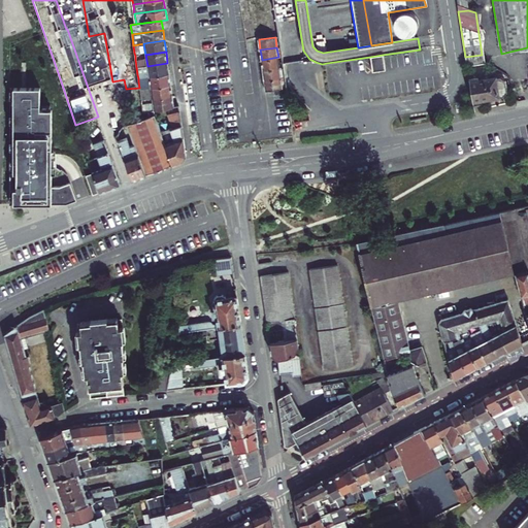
[(383,55),(370,57),(372,72),(386,70),(383,55)]
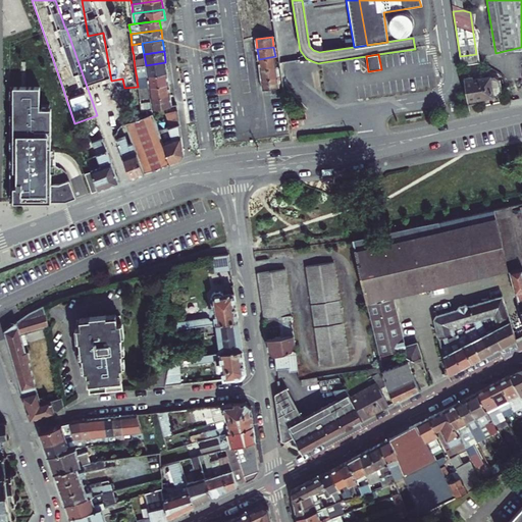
[(476,54),(460,56),(461,66),(477,63),(476,54)]
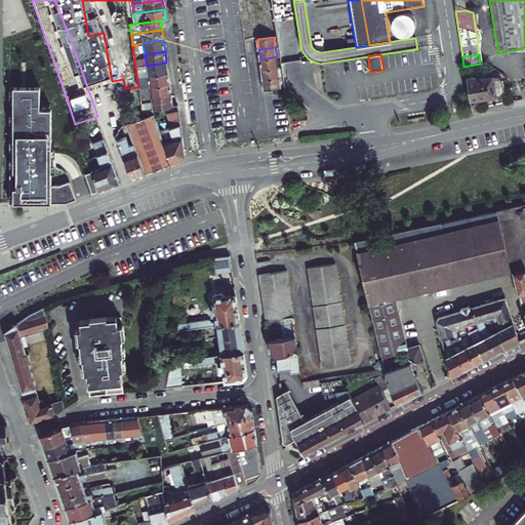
[(261,70),(278,67),(277,56),(260,59),(261,70)]
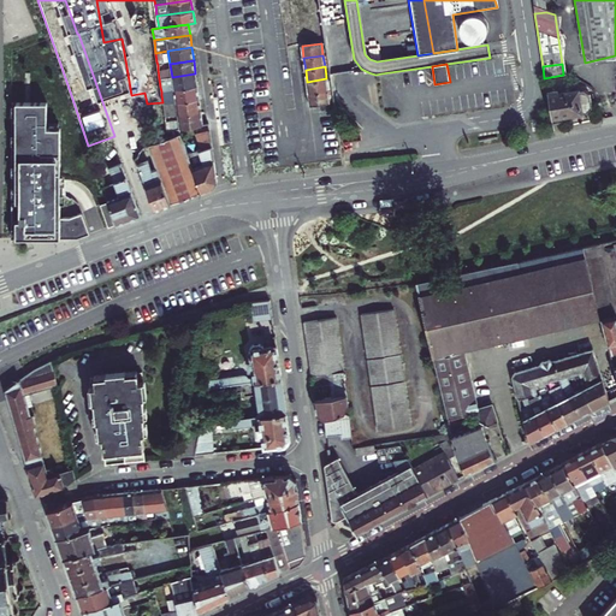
[(173,89),(197,86),(195,73),(172,77),(173,89)]
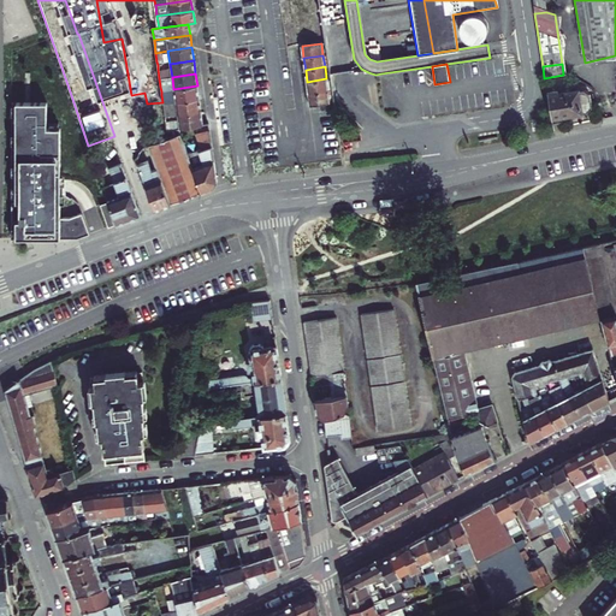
[(307,82),(308,93),(327,90),(326,78),(307,82)]
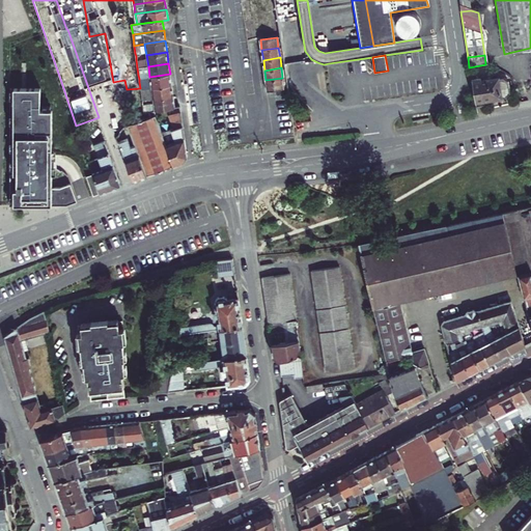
[(149,77),(151,88),(172,85),(170,74),(149,77)]
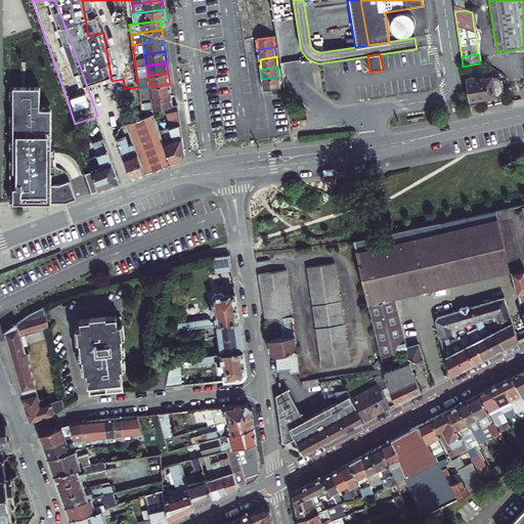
[(264,89),(280,87),(278,77),(262,79),(264,89)]
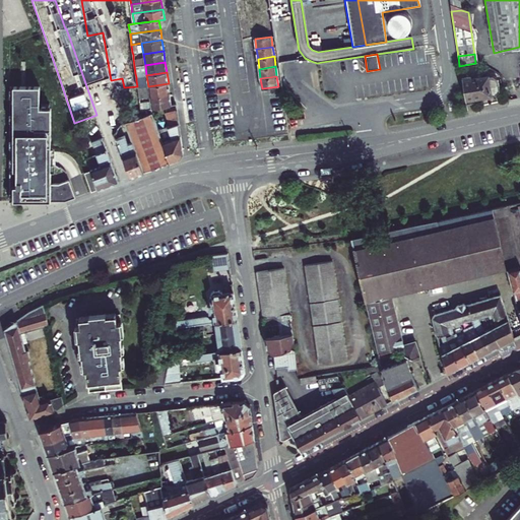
[(470,78),(461,79),(465,105),(473,103),(473,99),(493,95),(499,90),(497,80),(491,77),(471,80),(470,78)]
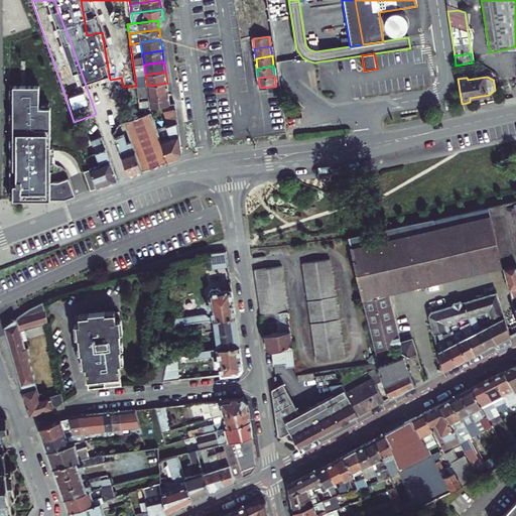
[(148,97),(168,94),(167,83),(147,86),(148,97)]
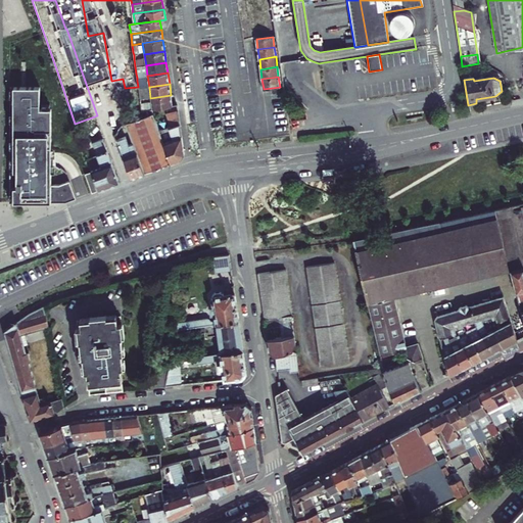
[(40,87),(13,87),(13,172),(10,172),(10,202),(65,202),(77,198),(69,181),(59,185),(51,185),(51,108),(40,109),(40,87)]
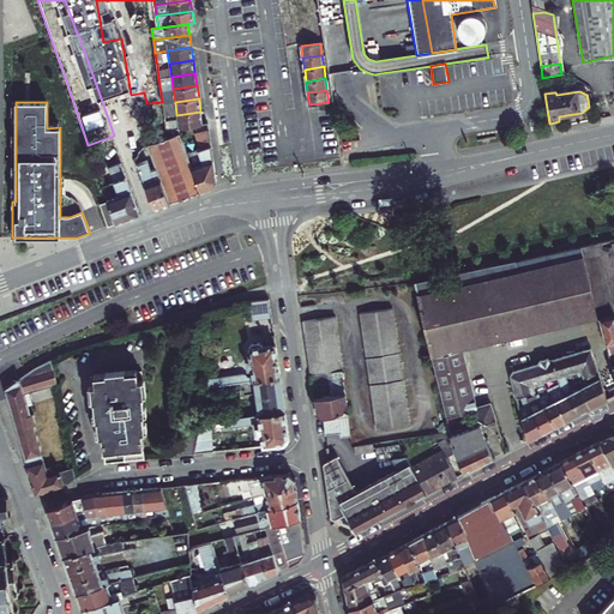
[(179,127),(203,124),(200,112),(176,115),(179,127)]
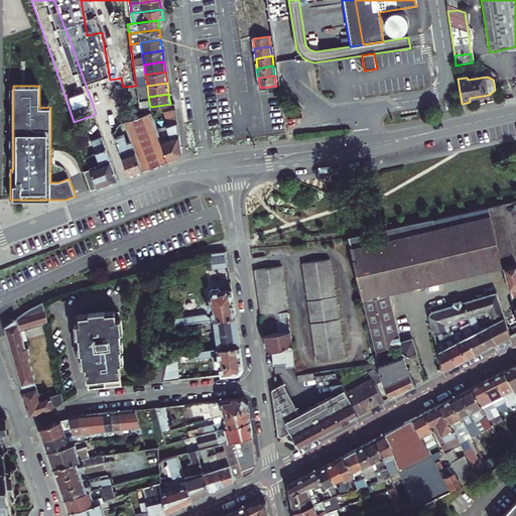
[(156,127),(169,161),(179,157),(182,152),(176,109),(168,110),(170,125),(156,127)]
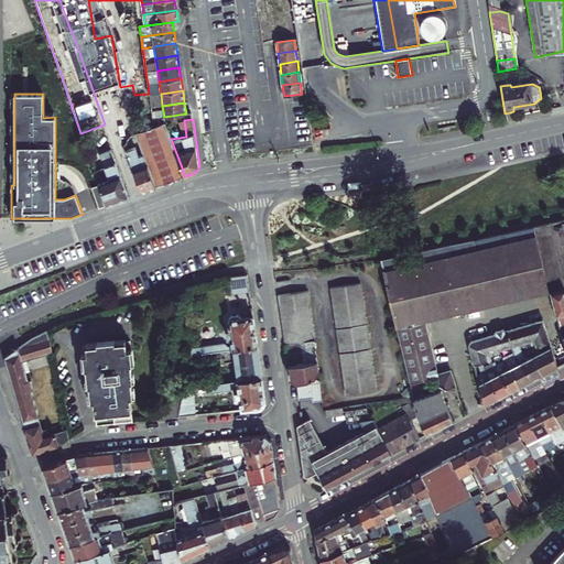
[(133,134),(136,133),(132,122),(118,128),(125,145),(127,144),(128,142),(128,139),(129,137),(131,136),(132,134),(133,134)]
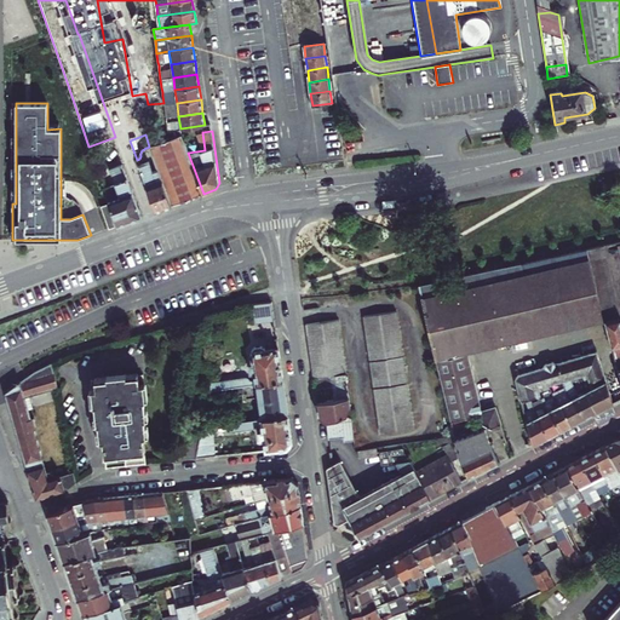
[(172,205),(204,194),(188,153),(182,135),(176,137),(149,147),(156,164),(162,182),(172,205)]
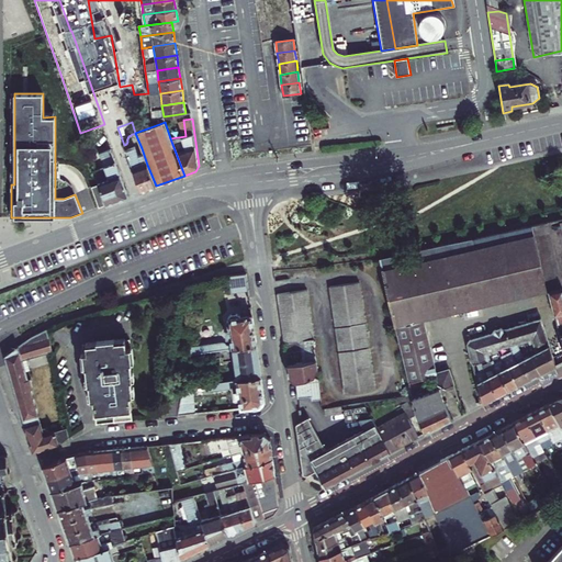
[(142,167),(136,150),(134,147),(126,150),(142,191),(156,186),(147,165),(142,167)]
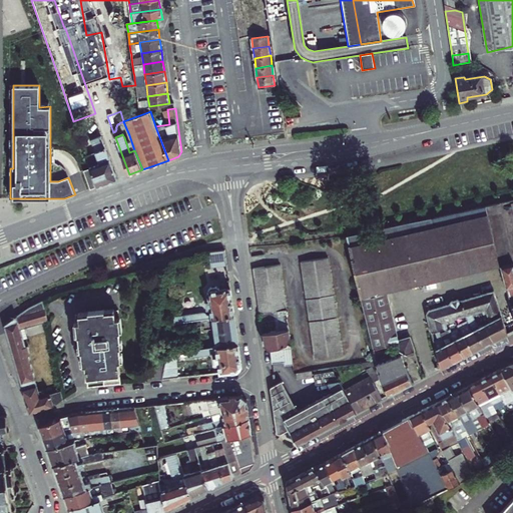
[(95,151),(85,155),(90,169),(96,187),(117,179),(100,135),(90,138),(95,151)]
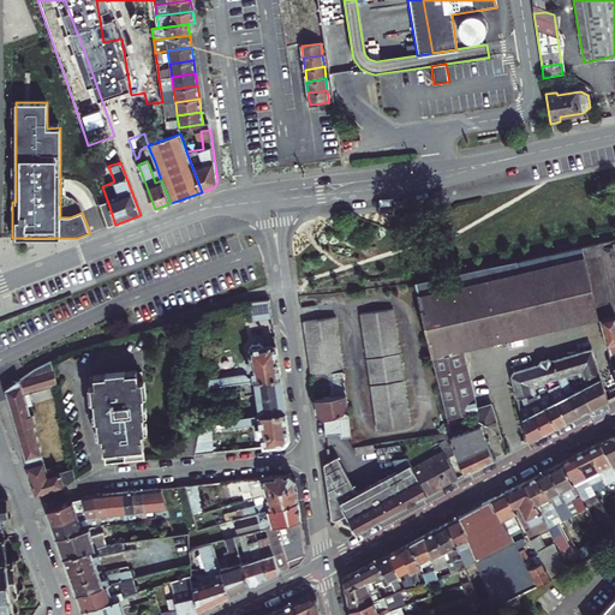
[(155,162),(149,165),(155,183),(161,180),(155,162)]
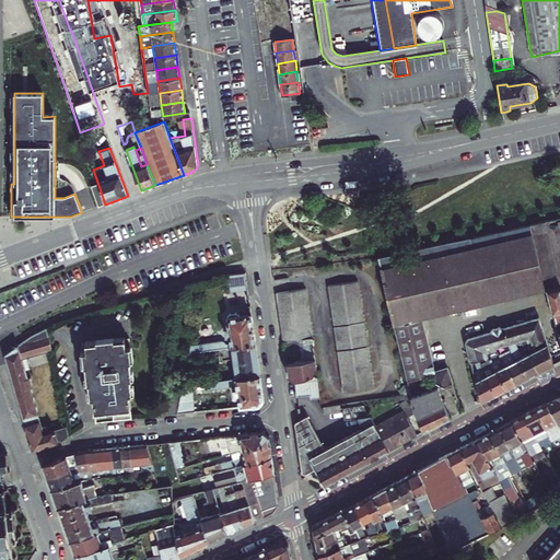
[(105,205),(98,185),(92,187),(98,207),(105,205)]
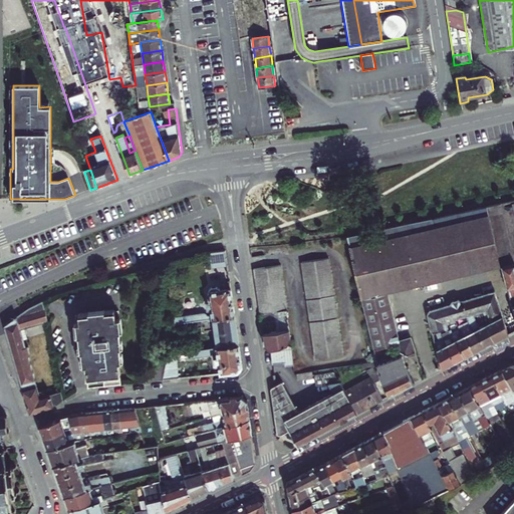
[(513,263),(513,261),(501,205),(486,208),(498,263),(502,266),(513,263)]
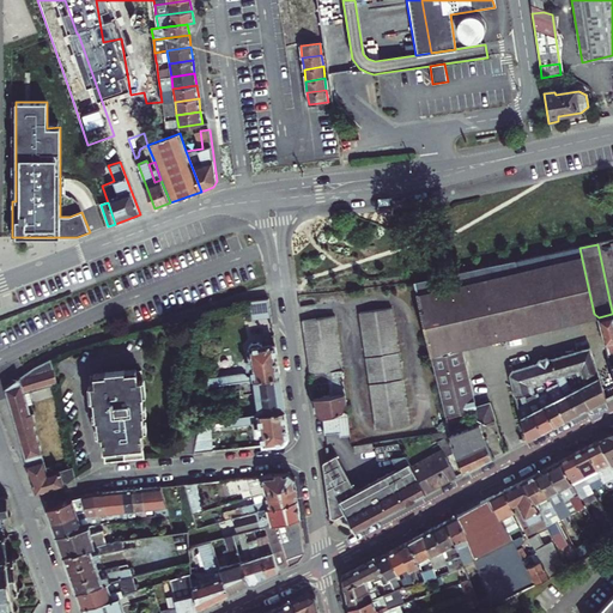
[(580,248),(502,263),(519,335),(599,317),(594,314),(580,248)]
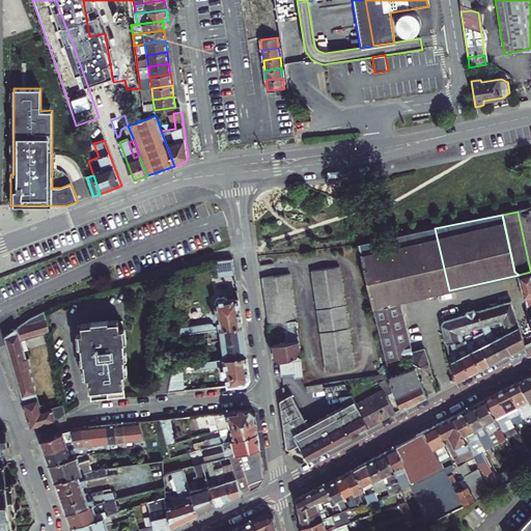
[(412,353),(399,303),(449,290),(435,228),(360,244),(387,361),(411,354),(412,353)]
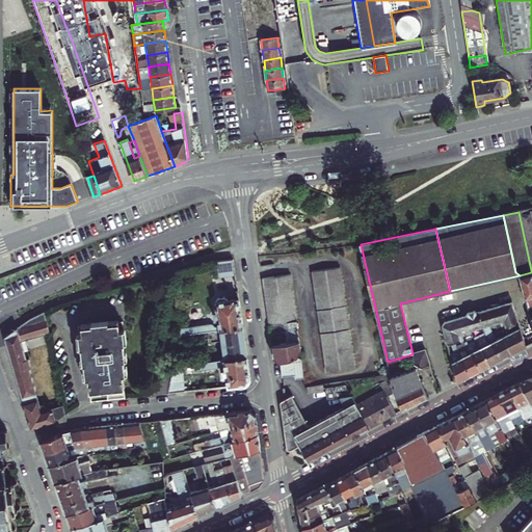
[(233,259),(216,262),(218,278),(235,275),(233,259)]
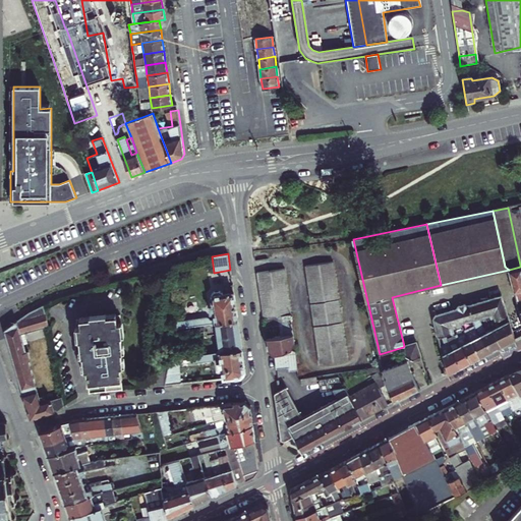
[(348,359),(333,262),(305,266),(321,364),(348,359)]
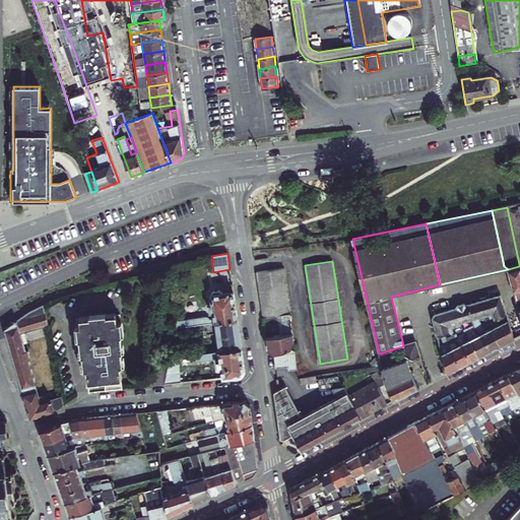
[(164,268),(161,273),(174,272),(173,265),(164,268)]
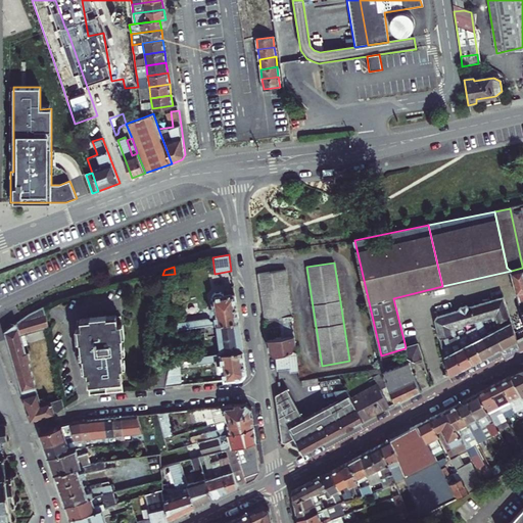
[(522,268),(511,271),(517,293),(522,291),(522,268)]
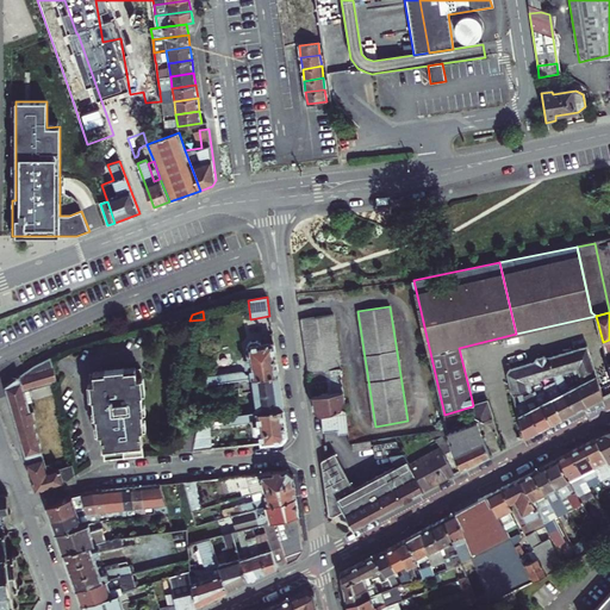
[(307,372),(340,367),(341,367),(332,313),(300,318),(307,372)]
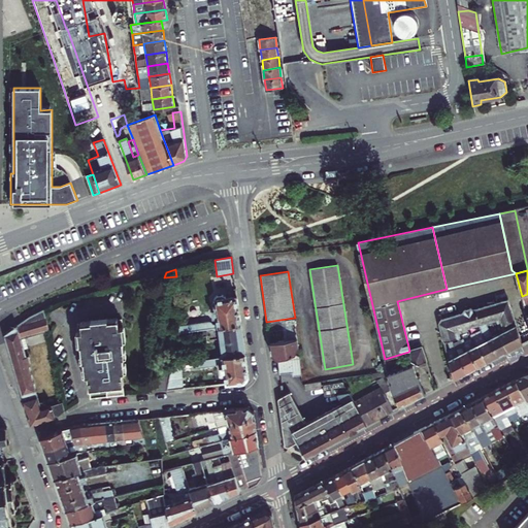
[(178,333),(218,327),(240,324),(237,297),(225,298),(225,297),(222,295),(217,296),(213,299),(216,310),(212,310),(211,312),(212,317),(213,318),(217,317),(218,324),(212,324),(211,323),(211,322),(209,322),(178,326),(178,333)]
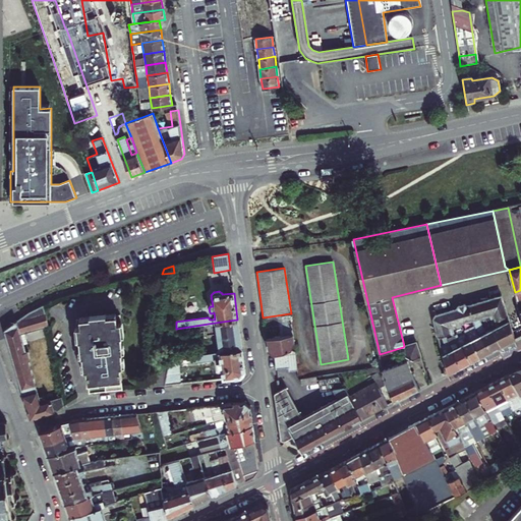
[(509,321),(501,296),(466,305),(465,304),(458,306),(457,308),(436,314),(432,319),(438,337),(446,335),(450,333),(449,329),(448,326),(459,323),(467,321),(471,320),(475,319),(483,315),(486,324),(489,323),(486,315),(493,313),(495,321),(497,326),(497,327),(509,321)]
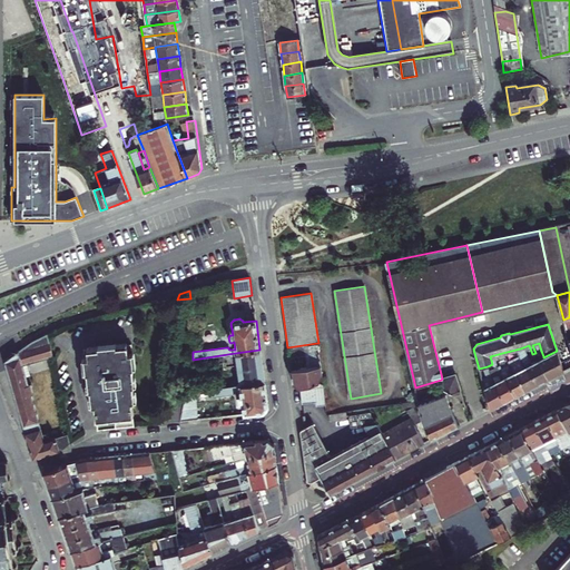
[(51,357),(51,356),(46,334),(31,342),(5,361),(7,371),(32,459),(59,450),(70,443),(67,433),(50,439),(49,435),(45,434),(42,434),(31,394),(33,393),(30,384),(28,384),(26,376),(29,375),(27,365),(51,357)]
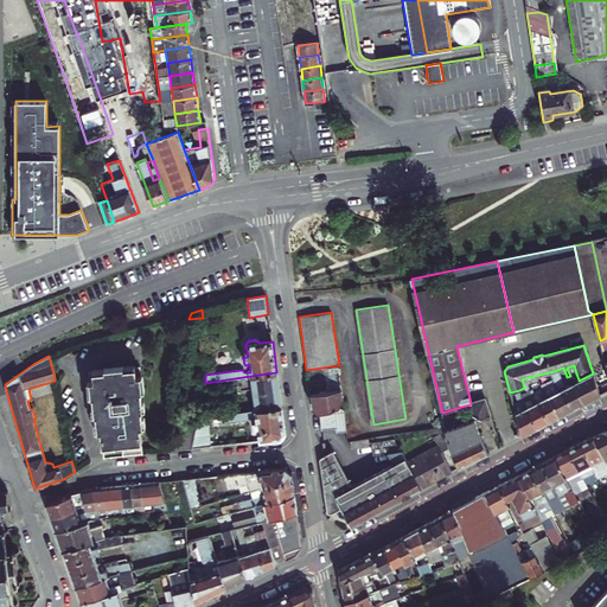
[(318,411),(332,408),(340,406),(343,400),(338,365),(306,370),(308,381),(330,377),(331,389),(310,393),(312,407),(318,411)]
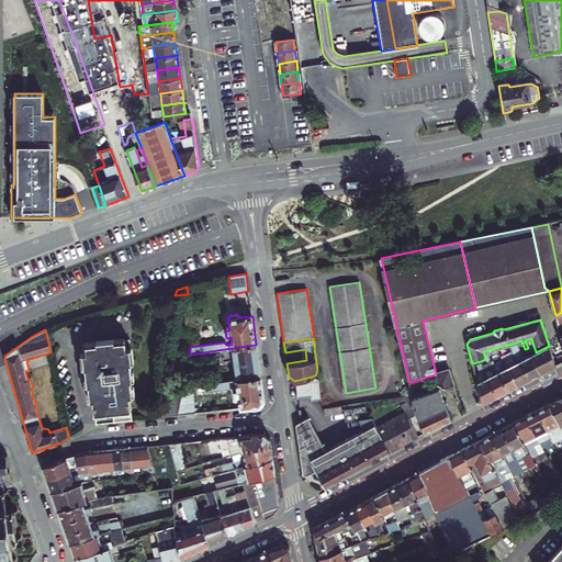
[(134,420),(133,409),(132,395),(134,395),(133,380),(134,380),(133,362),(134,362),(132,339),(115,340),(115,339),(98,341),(99,344),(83,345),(86,368),(88,368),(89,385),(91,384),(92,400),(96,400),(97,414),(98,413),(99,424),(134,420)]
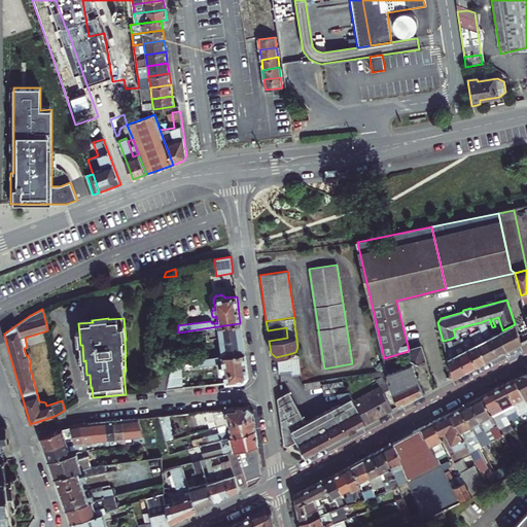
[(240,323),(217,326),(221,356),(245,353),(240,323)]
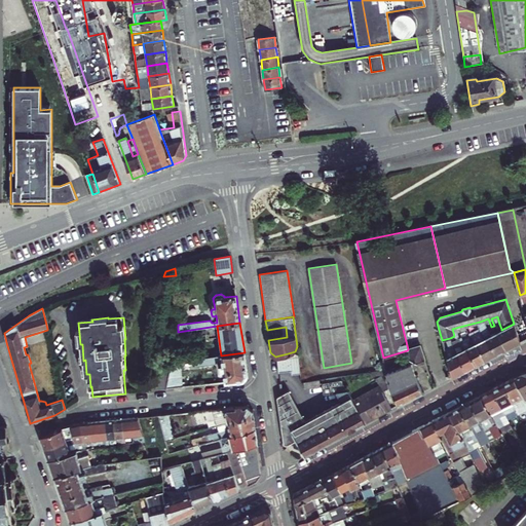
[(519,343),(514,324),(501,330),(501,329),(496,332),(505,349),(519,343)]
